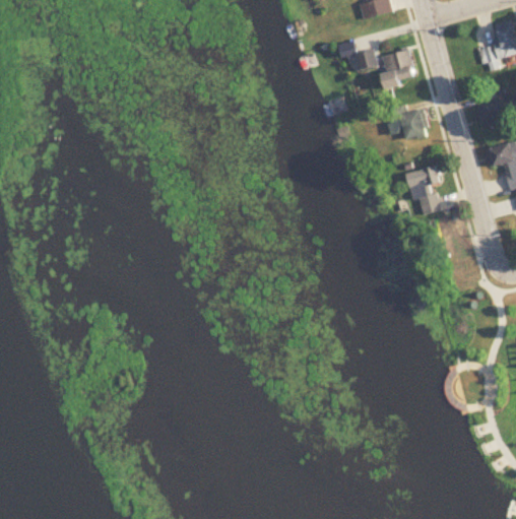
[(392,13),(388,0),(365,0),(366,2),(359,4),(363,20),(392,13)]
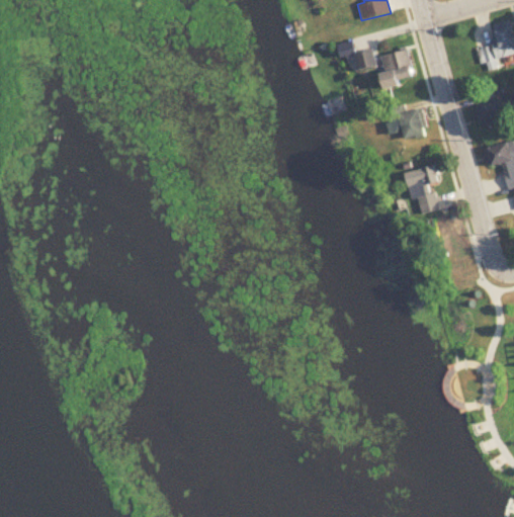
[(490,31),(496,57),(513,53),(513,42),(510,26),(490,31)]
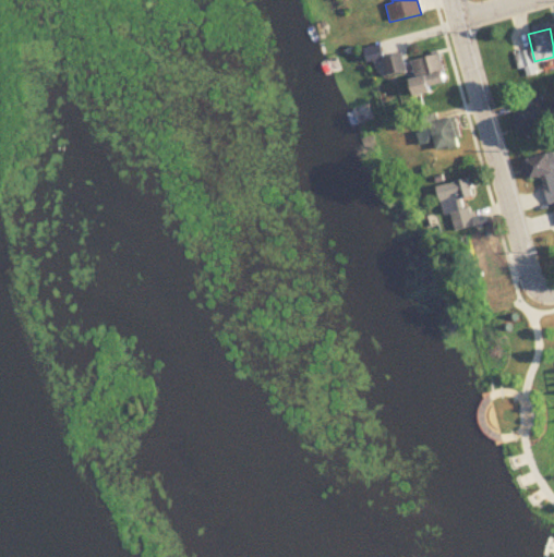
[(531,64),(526,49),(512,53),(517,70),(531,64)]
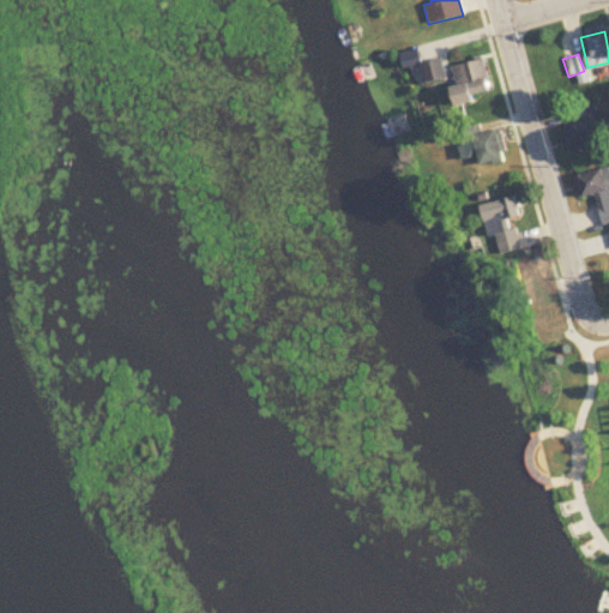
[(446,78),(440,58),(420,64),(426,84),(446,78)]
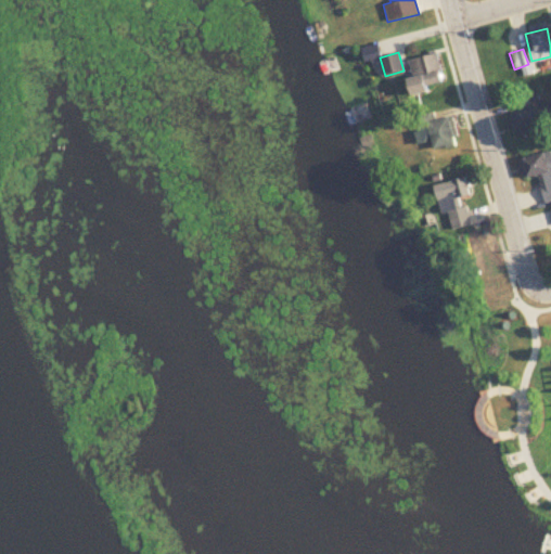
[(413,95),(430,91),(428,86),(443,82),(436,53),(405,60),(413,95)]
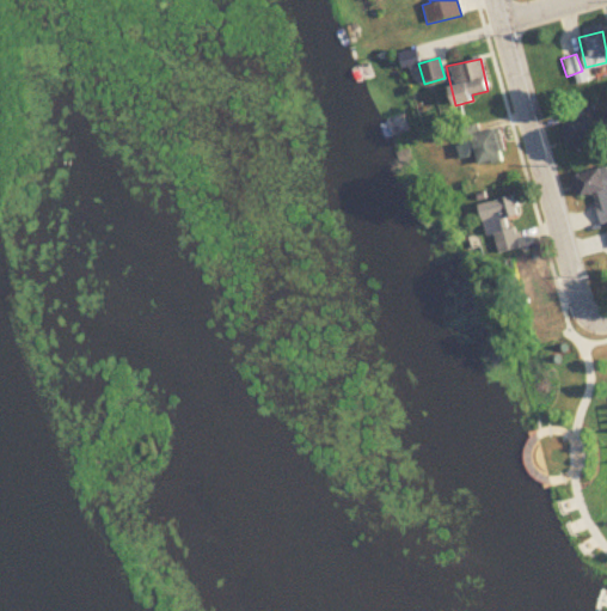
[(606,139),(606,112),(560,122),(565,147),(606,139)]
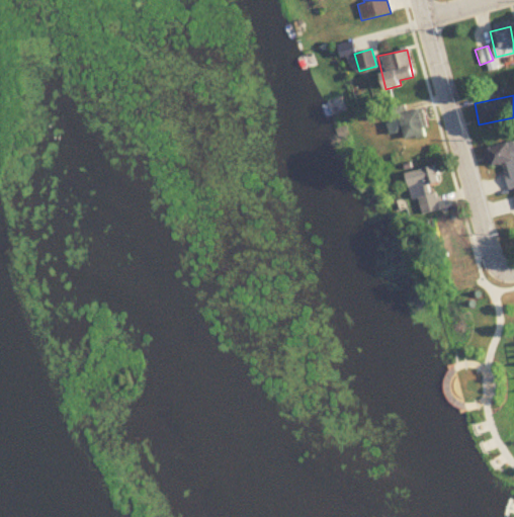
[(383,109),(391,134),(402,131),(404,141),(426,135),(419,108),(404,112),(402,104),(383,109)]
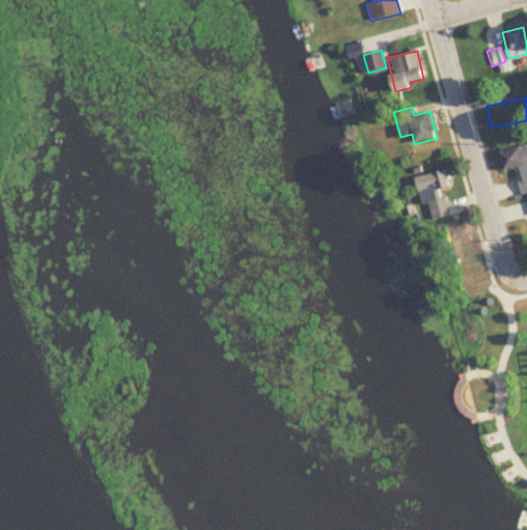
[(526,192),(526,146),(526,144),(498,150),(503,171),(514,168),(520,194),(526,192)]
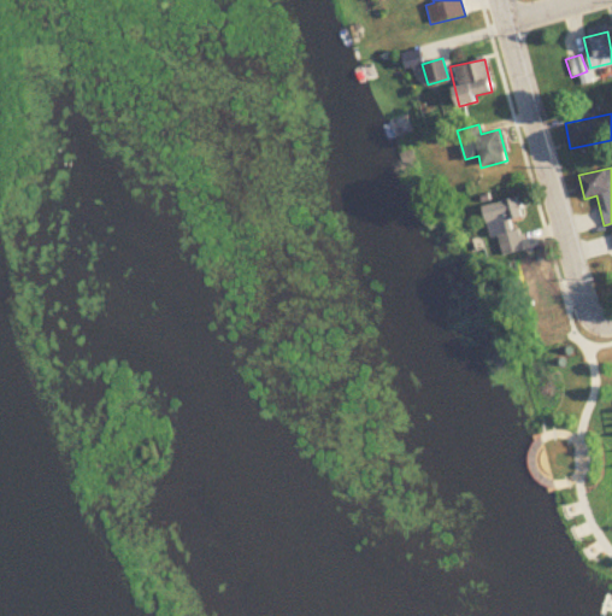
[(488,236),(496,234),(501,254),(519,251),(513,220),(519,218),(516,198),(481,205),(488,236)]
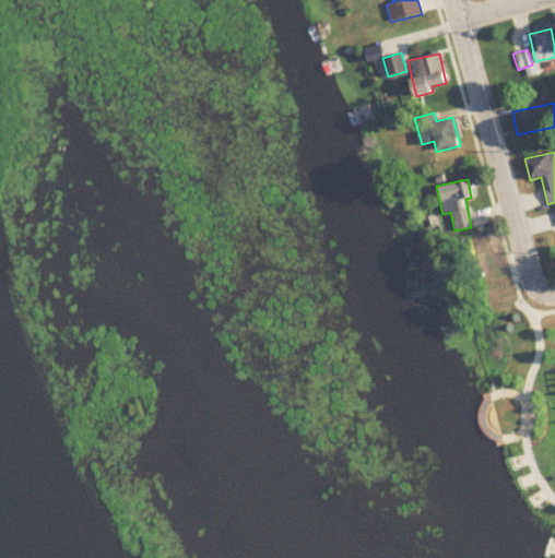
All buildings are outlined.
